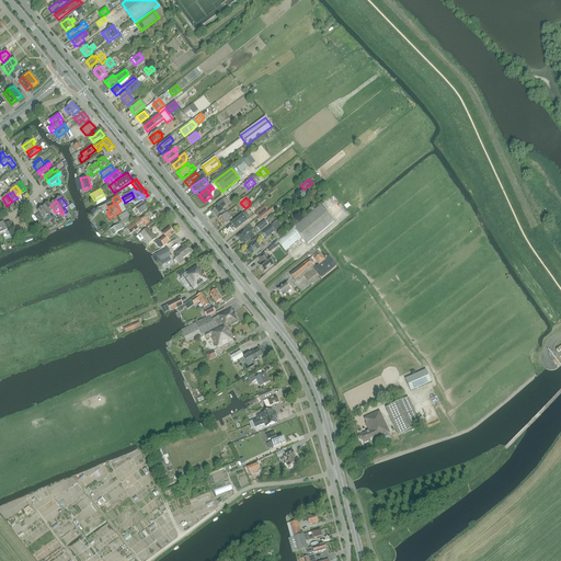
[(217,205),(218,207),(212,212),(217,218),(224,212),(221,209),(226,206),(221,201),(217,205)]
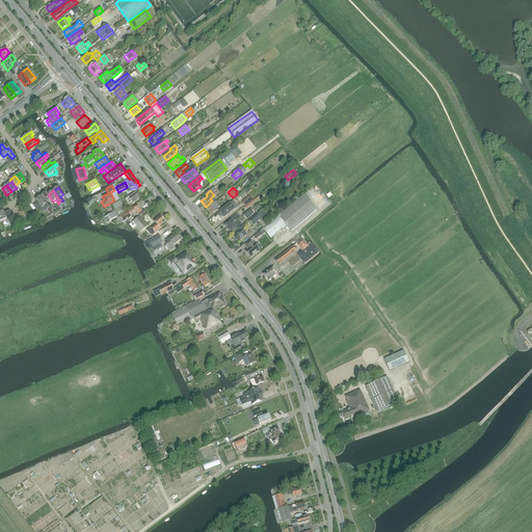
[(48,194),(46,192),(41,196),(49,207),(51,206),(49,202),(51,200),(48,194)]
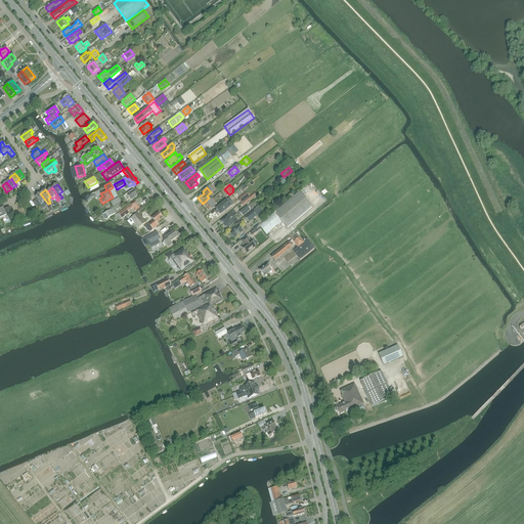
[(130,201),(137,197),(133,190),(127,195),(124,197),(127,201),(128,200),(129,199),(130,201)]
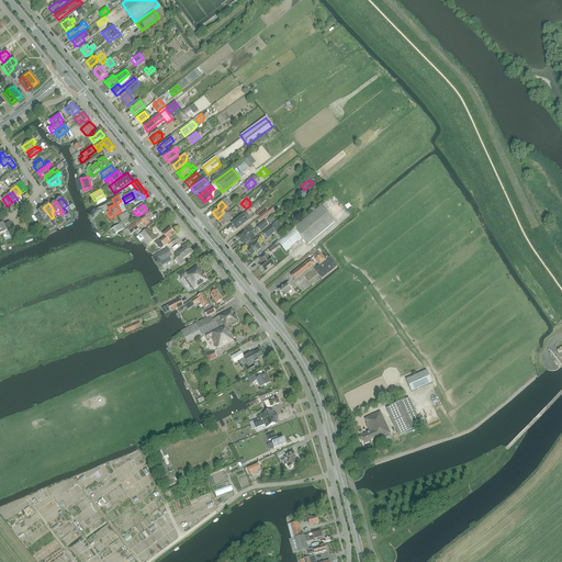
[(294,229),(278,243),(285,251),(302,238),(299,235),(299,234),(307,245),(335,222),(322,206),(294,228),(298,232),(296,233),(294,229)]
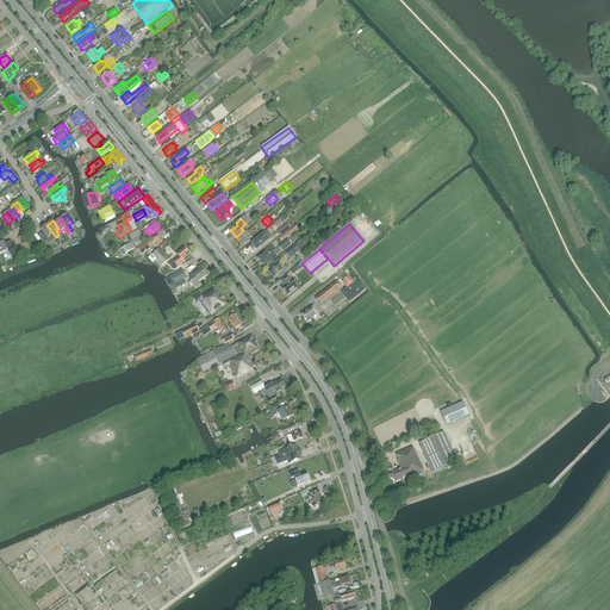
[(54,240),(56,237),(47,225),(41,229),(43,231),(38,235),(43,241),(48,237),(51,235),(54,240)]
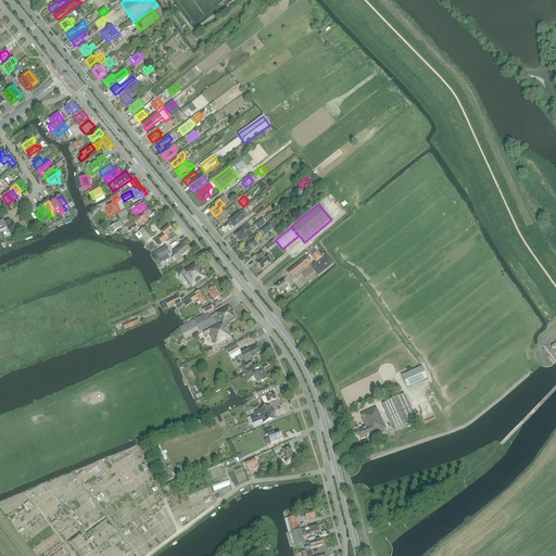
[(265,209),(262,205),(253,212),(256,215),(265,209)]
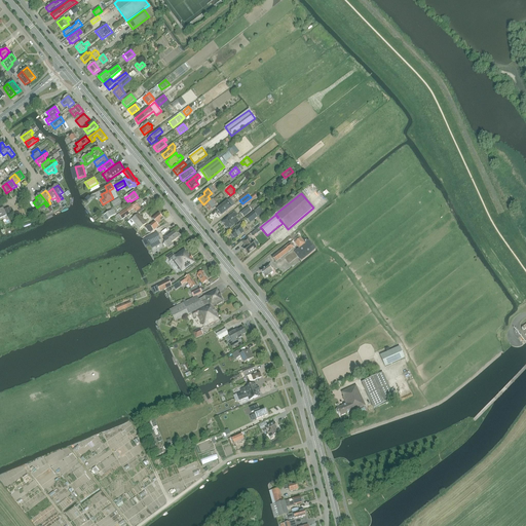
[(215,205),(217,204),(215,201),(216,200),(214,198),(211,200),(211,201),(204,205),(210,212),(216,207),(215,205)]
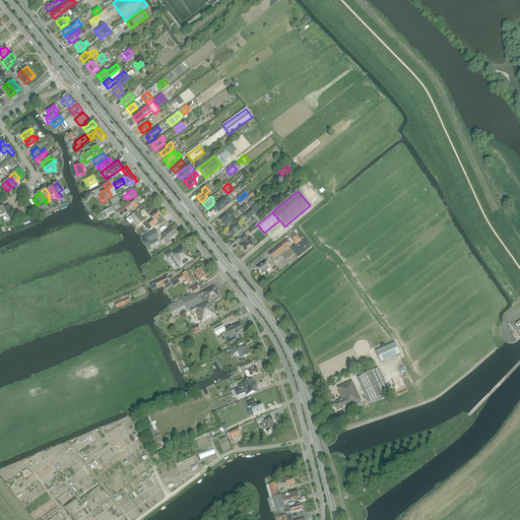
[(230,205),(224,199),(214,207),(216,210),(216,211),(217,212),(218,212),(219,213),(230,205)]
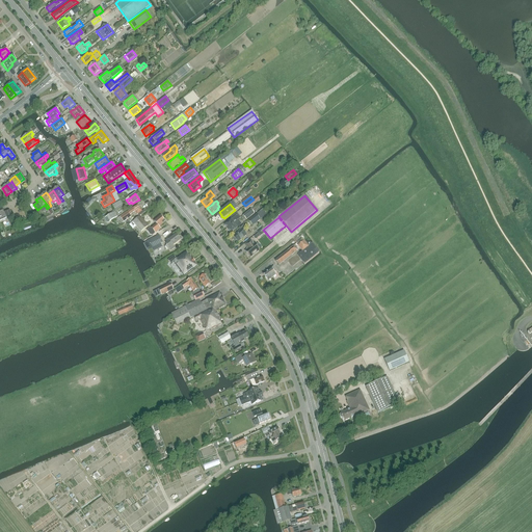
[(137,215),(142,211),(138,205),(133,208),(133,209),(129,213),(128,212),(120,217),(116,219),(120,224),(131,217),(130,215),(135,211),(137,215)]
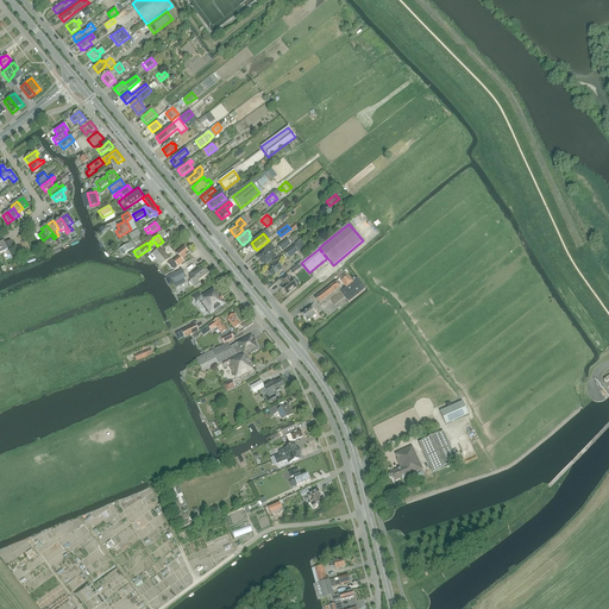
[(0,252),(7,250),(8,252),(14,249),(11,240),(5,244),(2,238),(0,238),(0,252)]
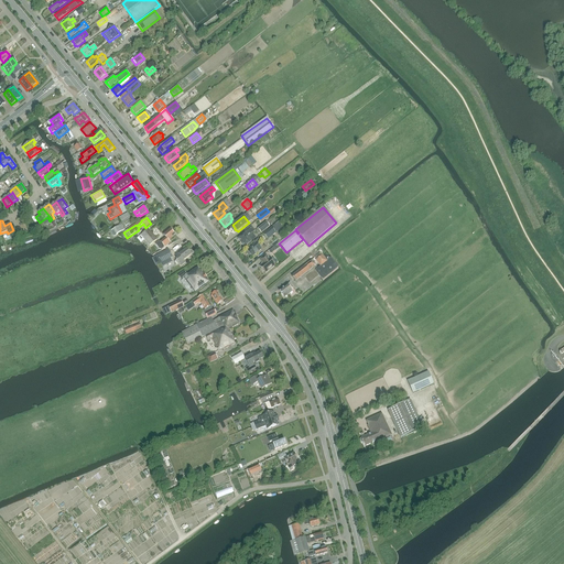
[(270,227),(267,223),(258,229),(261,234),(270,227)]
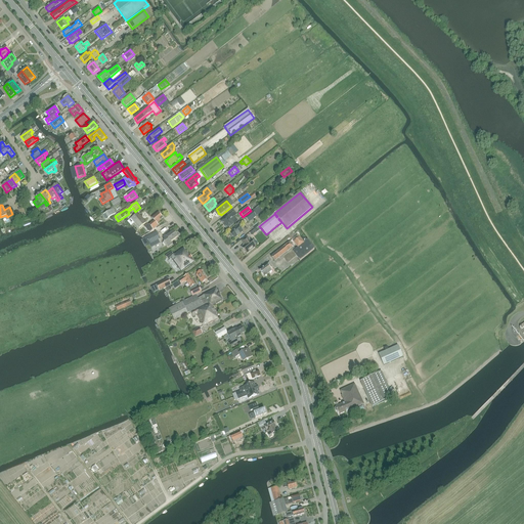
[(254,214),(260,209),(258,207),(245,218),(249,223),(256,216),(254,214)]
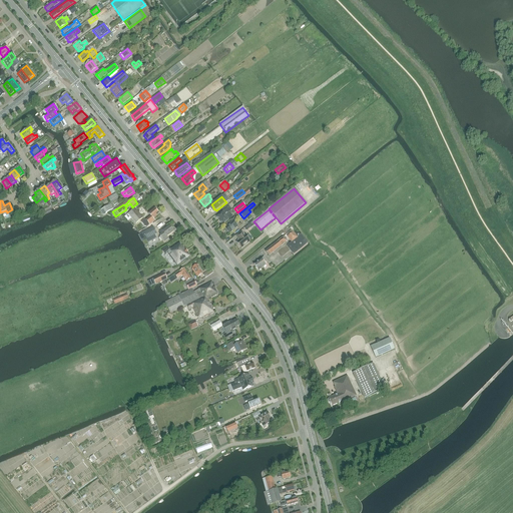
[(103,214),(113,208),(110,204),(100,210),(103,214)]
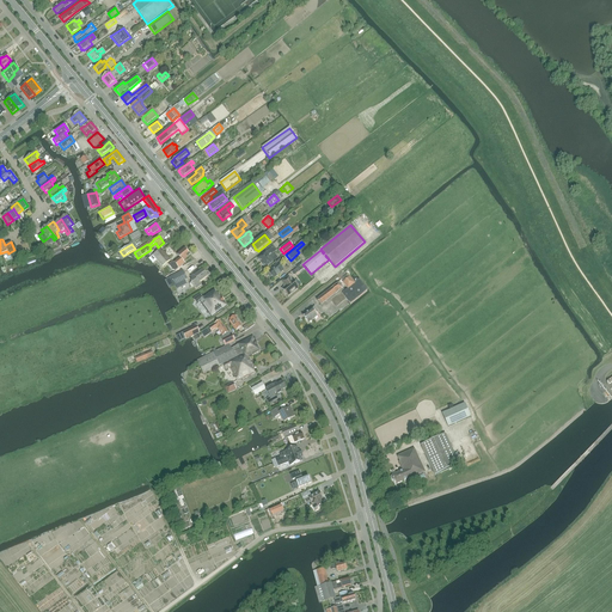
[(161,249),(153,255),(148,258),(153,263),(157,261),(163,267),(171,261),(161,249)]
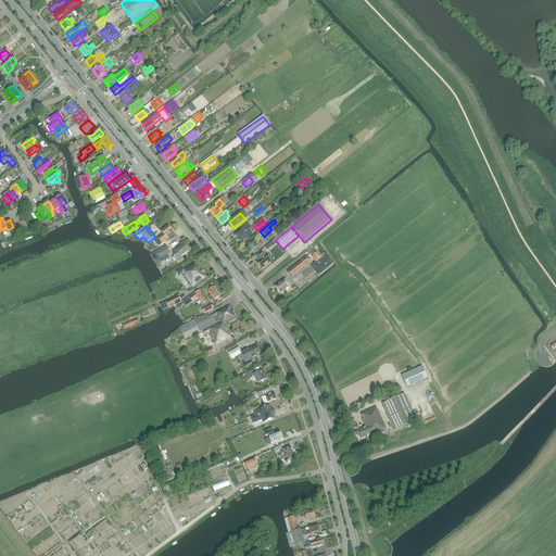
[(156,239),(153,241),(158,247),(159,245),(160,247),(167,239),(166,238),(173,232),(171,229),(171,228),(168,226),(168,227),(167,226),(161,231),(163,235),(158,240),(156,239)]
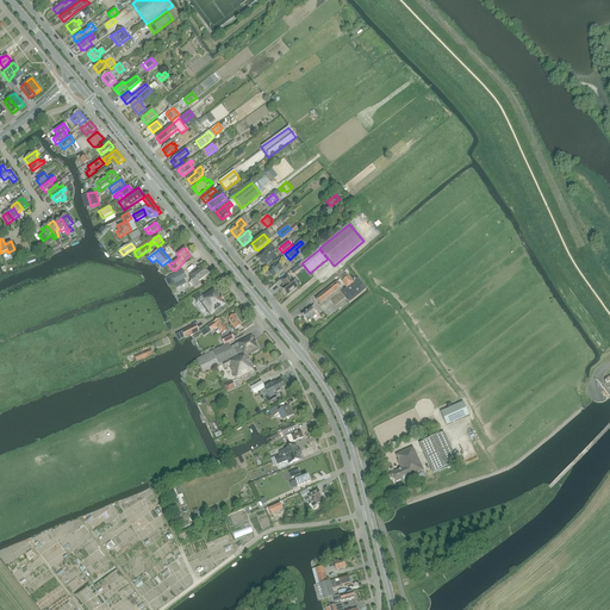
[(260,262),(271,254),(267,249),(265,251),(256,257),(260,262)]
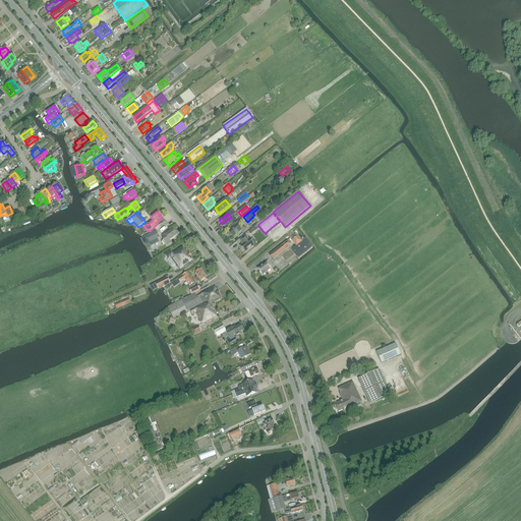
[(233,216),(231,217),(222,224),(226,228),(232,223),(233,223),(237,220),(233,216)]
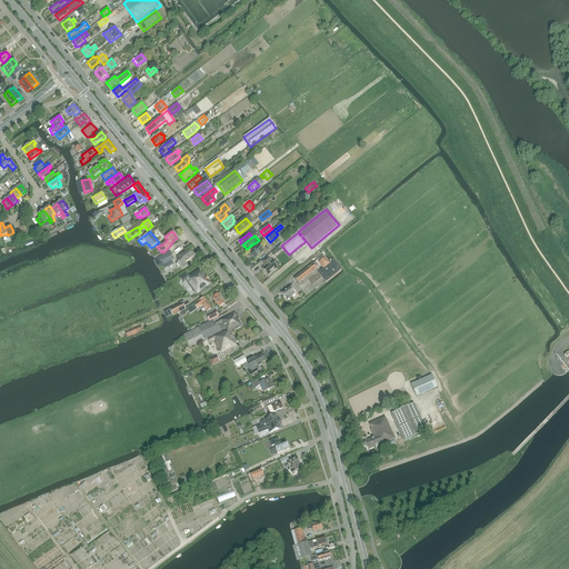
[(249,252),(250,253),(249,255),(249,256),(250,258),(252,258),(253,257),(255,259),(263,252),(259,247),(262,245),(260,241),(256,245),(257,247),(249,252)]
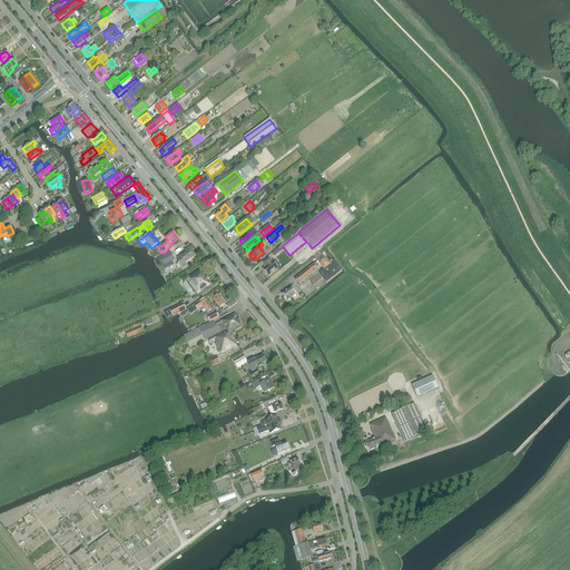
[(170,252),(156,259),(159,267),(175,259),(170,252)]
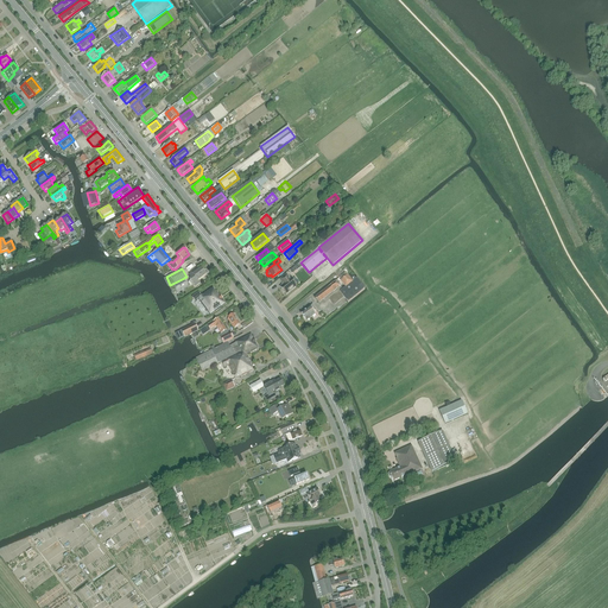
[(189,276),(191,278),(190,280),(196,286),(200,284),(198,282),(206,276),(201,268),(192,274),(192,273),(189,276)]
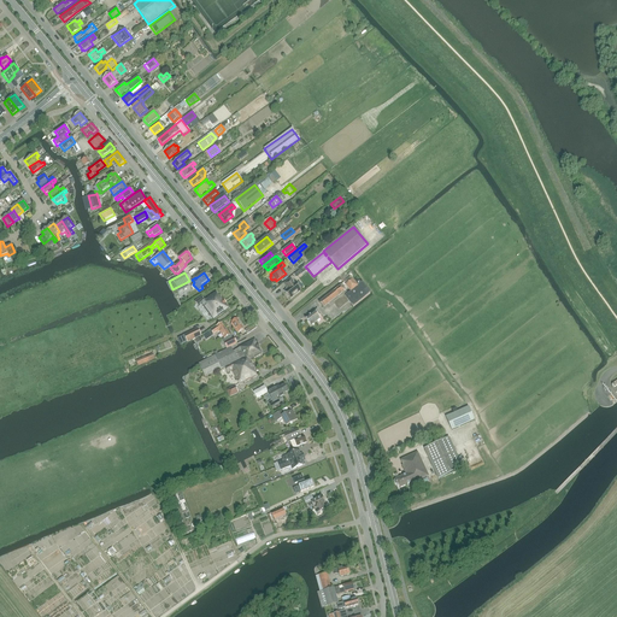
[(339,310),(350,301),(353,307),(370,293),(362,283),(360,281),(358,282),(356,280),(354,281),(351,277),(353,276),(351,272),(348,274),(348,272),(347,274),(340,278),(344,283),(319,303),(323,307),(325,310),(328,307),(329,309),(335,304),(339,310)]
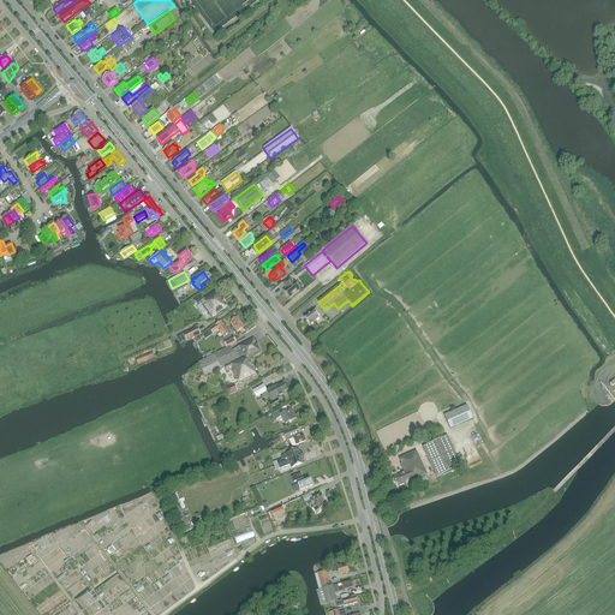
[(298,281),(296,284),(294,282),(293,282),(290,278),(284,284),(287,288),(284,291),(285,292),(285,293),(287,296),(288,296),(290,298),(300,290),(299,288),(303,286),(298,281)]
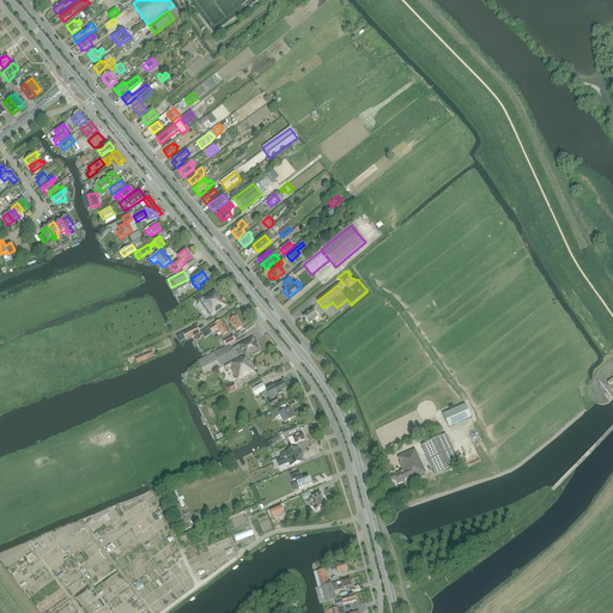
[(200,295),(193,299),(196,304),(200,302),(212,319),(228,307),(219,295),(218,295),(214,291),(204,299),(200,295)]
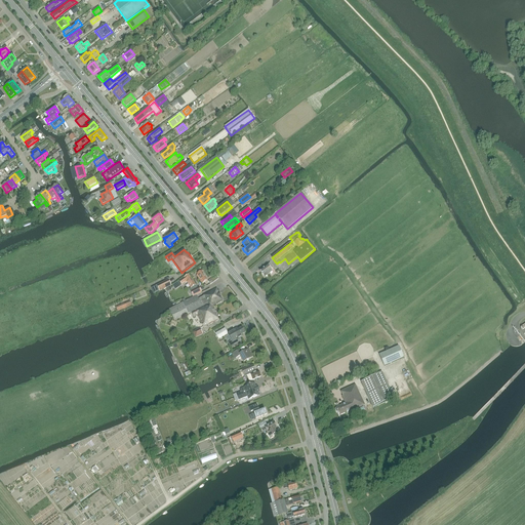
[(271,269),(273,267),(270,263),(268,265),(259,271),(265,277),(272,271),(271,269)]
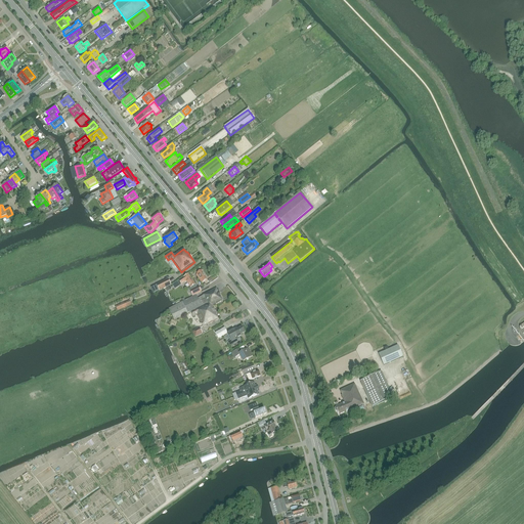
[(202,282),(207,279),(202,270),(197,273),(198,274),(197,275),(202,282)]
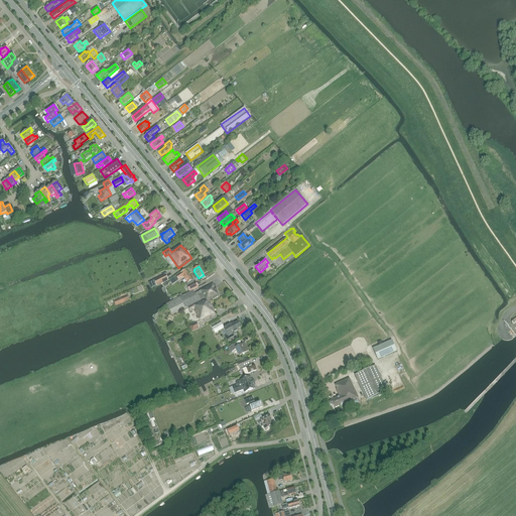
[(192,280),(185,270),(181,273),(176,277),(178,280),(181,278),(181,277),(182,275),(187,283),(185,284),(189,291),(199,287),(196,282),(194,283),(192,280)]
